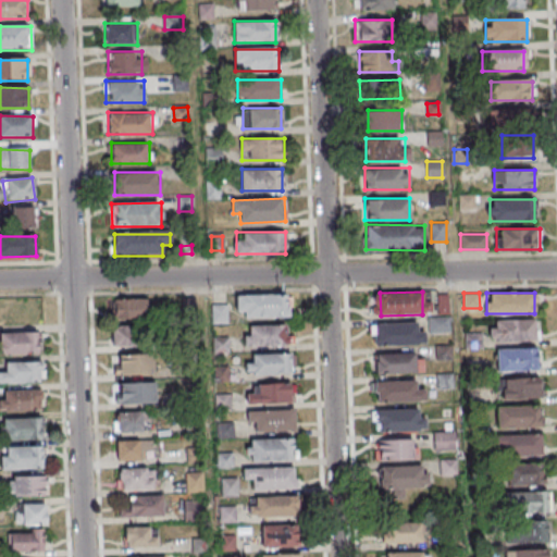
[(244,295),(286,294),(286,317),(245,318),(244,295)]
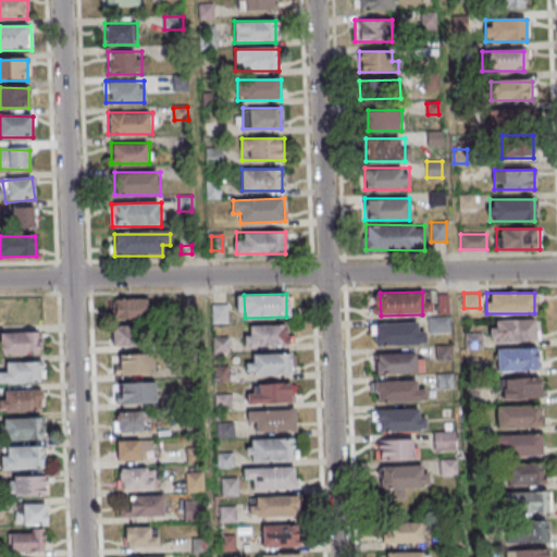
[(448,311),(448,295),(440,295),(440,311),(448,311)]
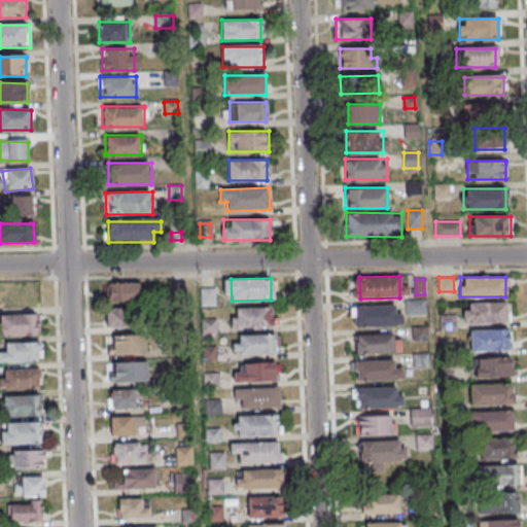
[(107,303),(139,303),(139,283),(107,283),(107,303)]
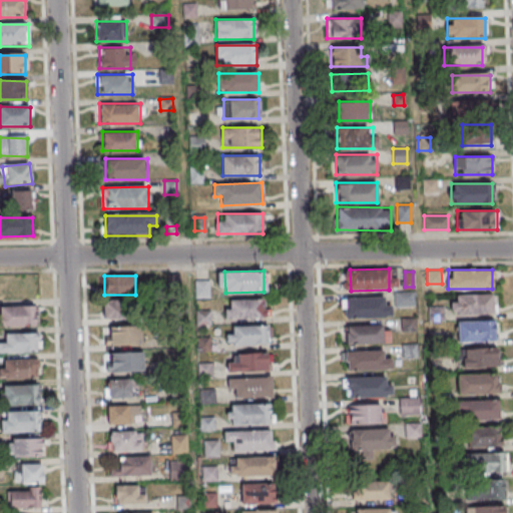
[(400,292),(414,292),(415,306),(400,306),(400,292)]
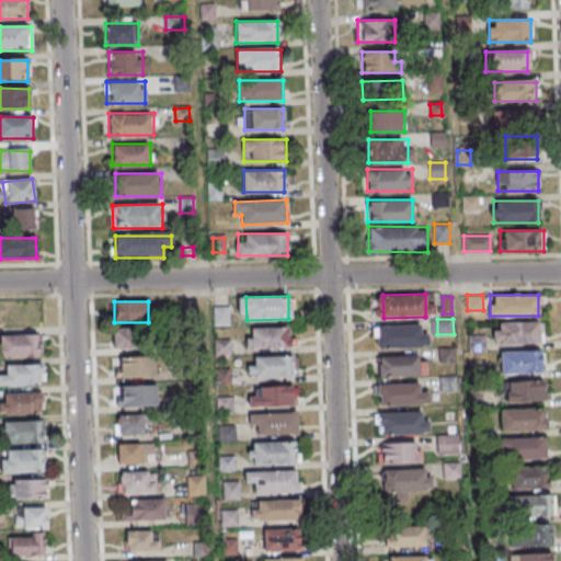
[(493,322),(493,343),(541,343),(541,322),(493,322)]
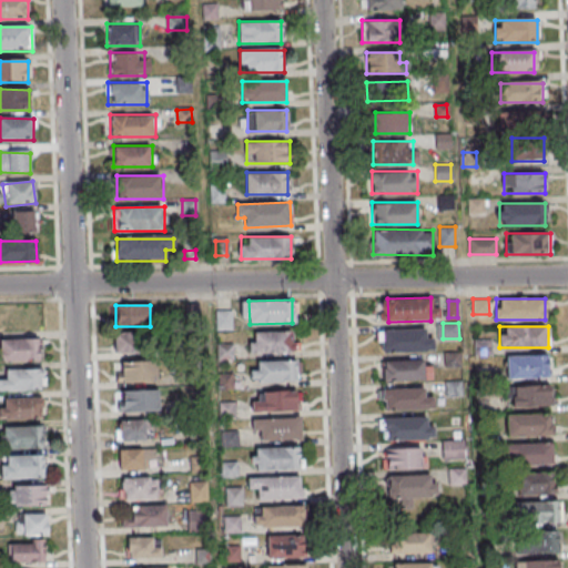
[(382,328),(425,327),(425,337),(433,337),(433,350),(425,350),(425,352),(383,353),(382,328)]
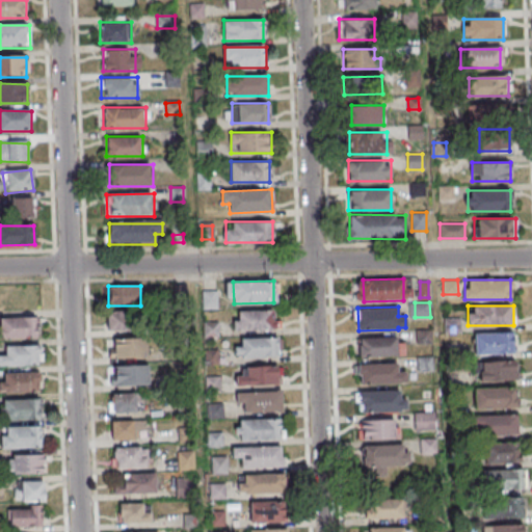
[(274,311),(233,311),(233,330),(274,330),(274,311)]
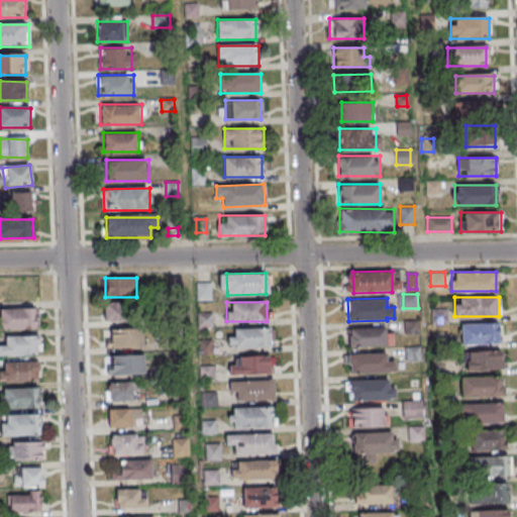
[(128,321),(128,303),(105,303),(105,321),(128,321)]
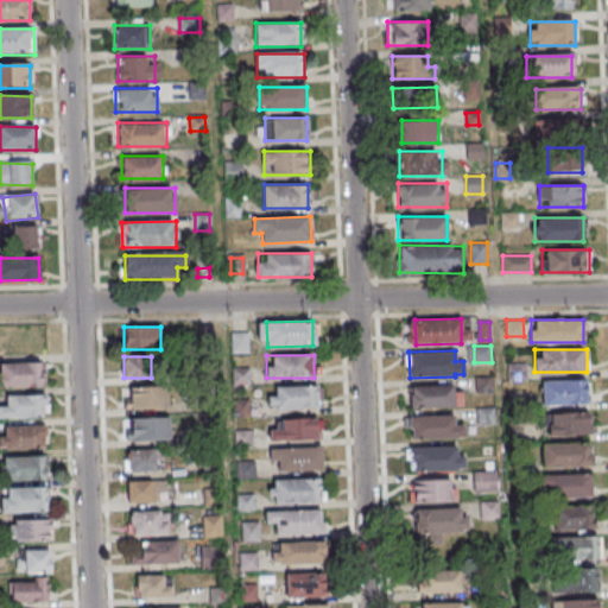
[(0,361),(0,386),(42,387),(42,362),(0,361)]
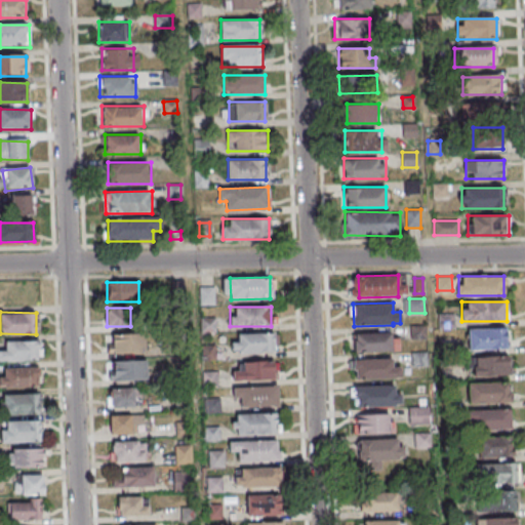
[(439,314),(453,313),(454,327),(439,327),(439,314)]
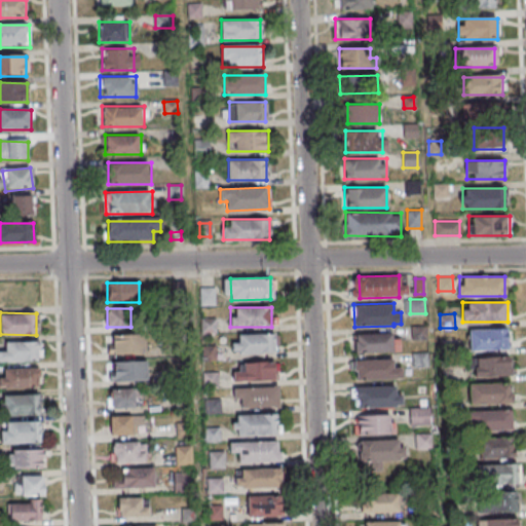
[(411,326),(425,325),(426,339),(411,340),(411,326)]
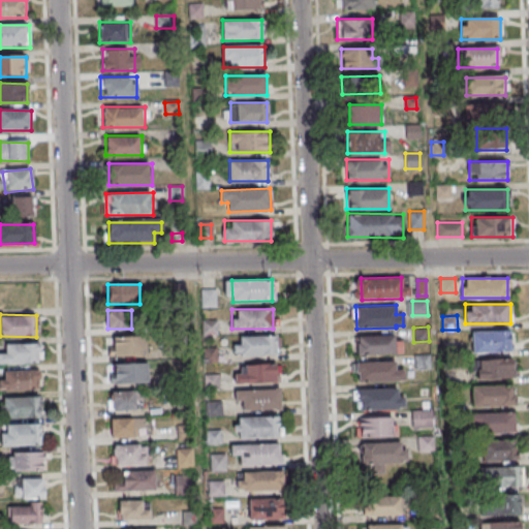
[(510,331),(471,331),(471,352),(510,352),(510,331)]
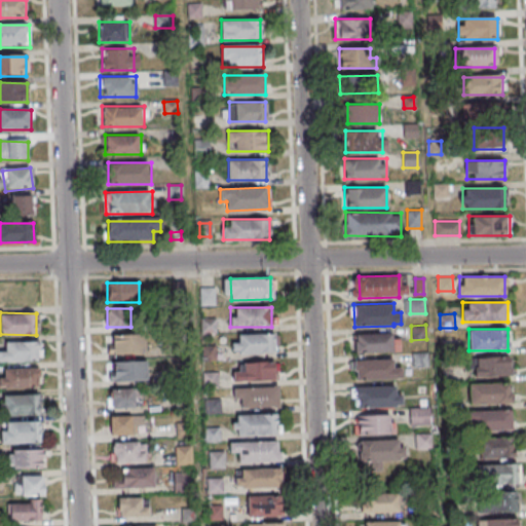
[(352,332),(391,331),(392,352),(352,353),(352,332)]
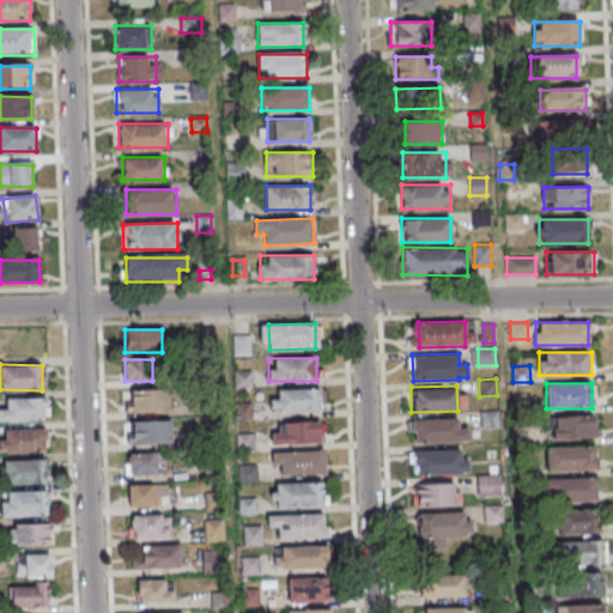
[(169,412),(169,389),(129,389),(129,412),(169,412)]
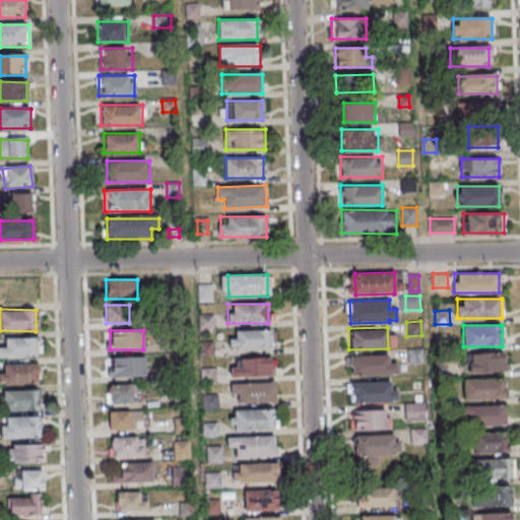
[(229,330),(229,348),(271,348),(271,330),(229,330)]
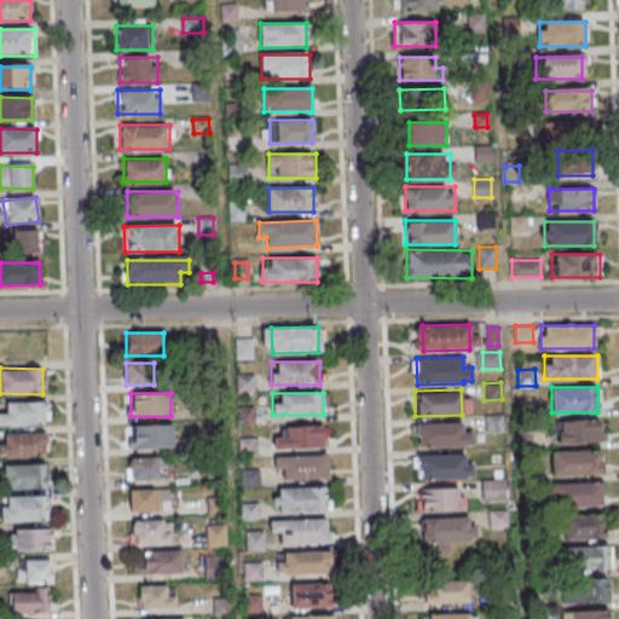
[(5,403),(45,401),(46,424),(6,427),(5,403)]
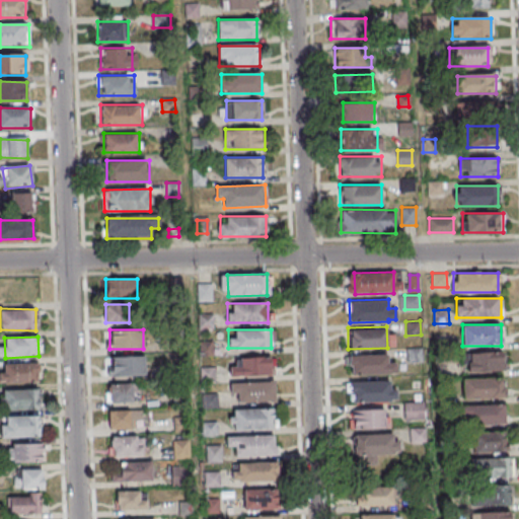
[(199,342),(213,341),(214,355),(199,356),(199,342)]
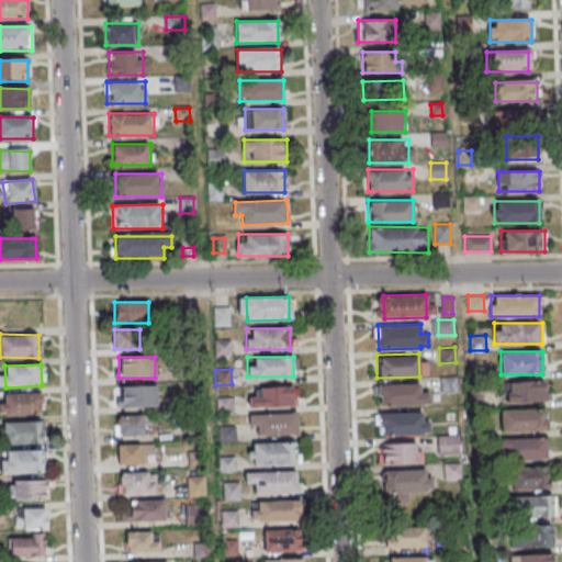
[(440,377),(457,375),(457,391),(441,392),(440,377)]
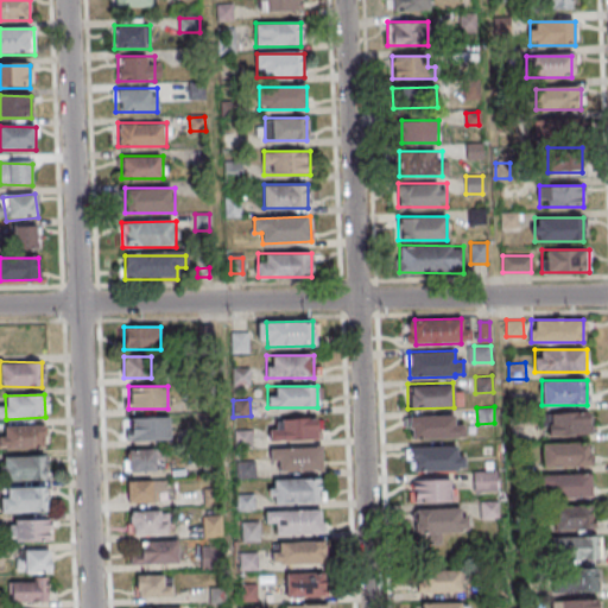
[(409,415),(454,413),(455,424),(464,424),(464,438),(411,439),(411,429),(409,429),(409,415)]
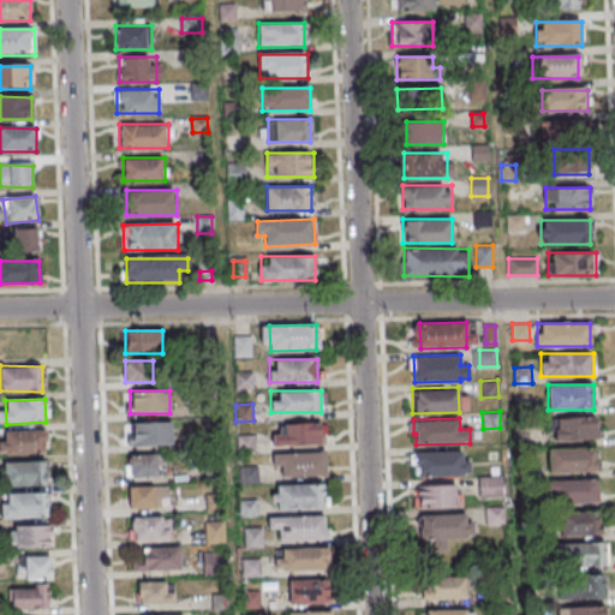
[(550,418),(550,441),(595,441),(595,418),(550,418)]
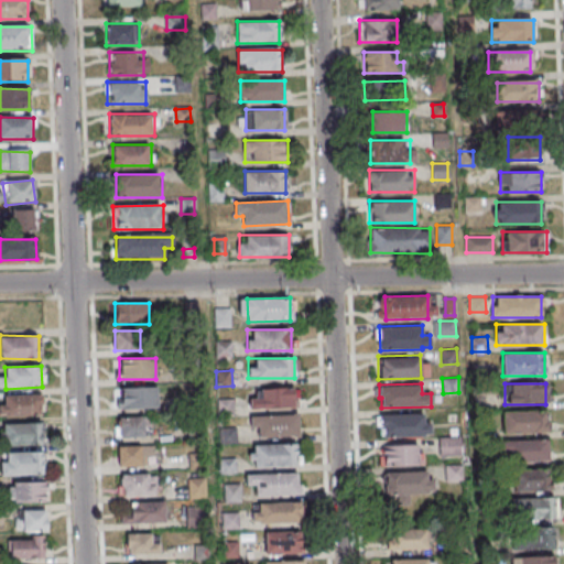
[(156,386),(158,407),(117,409),(117,399),(121,398),(121,388),(156,386)]
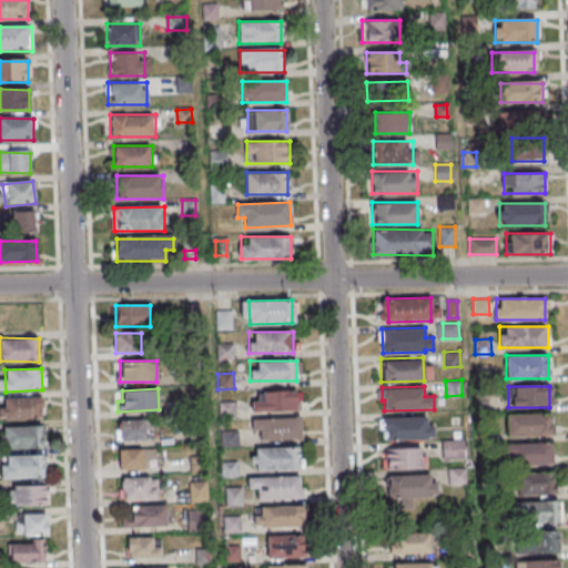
[(253,391),(295,389),(296,411),(254,413),(253,391)]
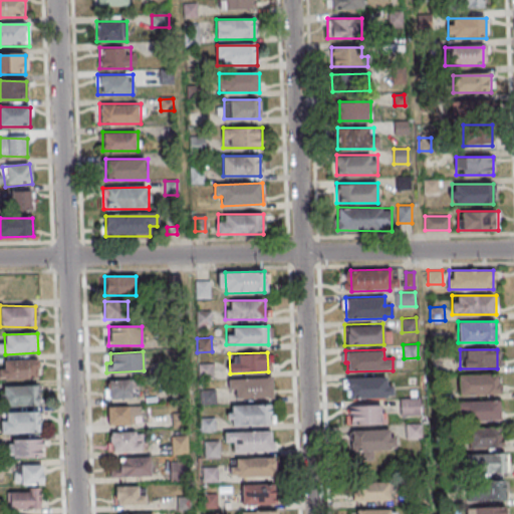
[(3,360),(36,358),(37,378),(4,379),(3,360)]
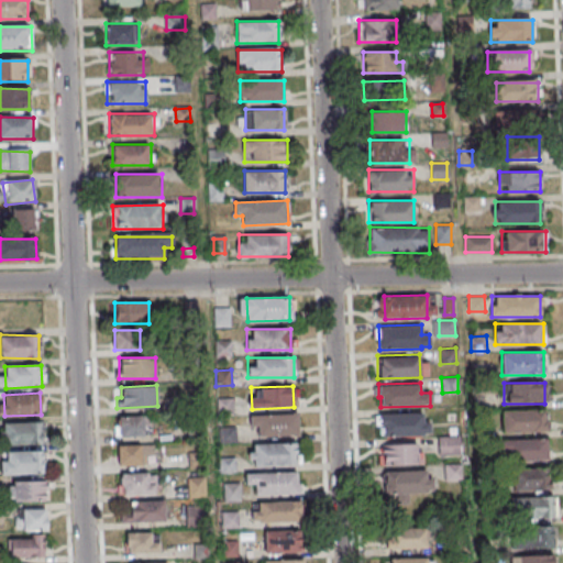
[(218,400),(233,399),(234,415),(218,415),(218,400)]
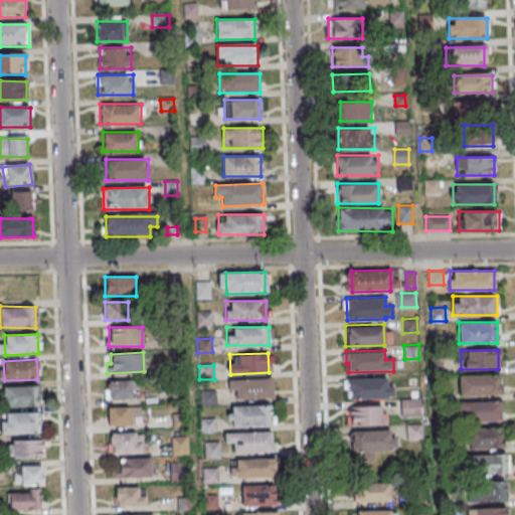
[(501,375),(460,375),(460,396),(501,395),(501,375)]
